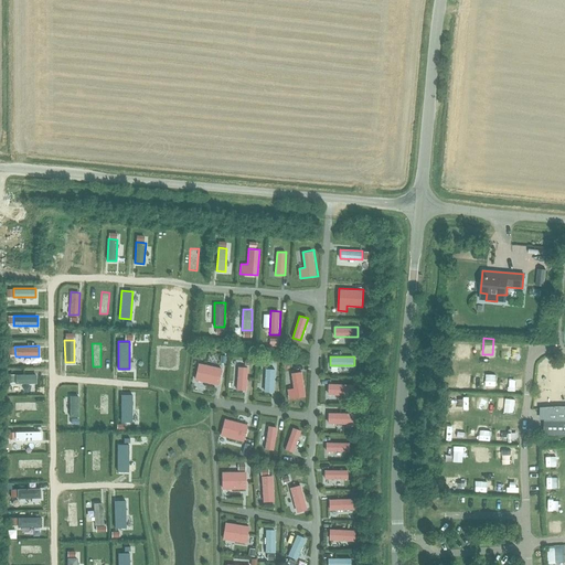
[(217,385),(221,368),(199,362),(195,380),(217,385)]
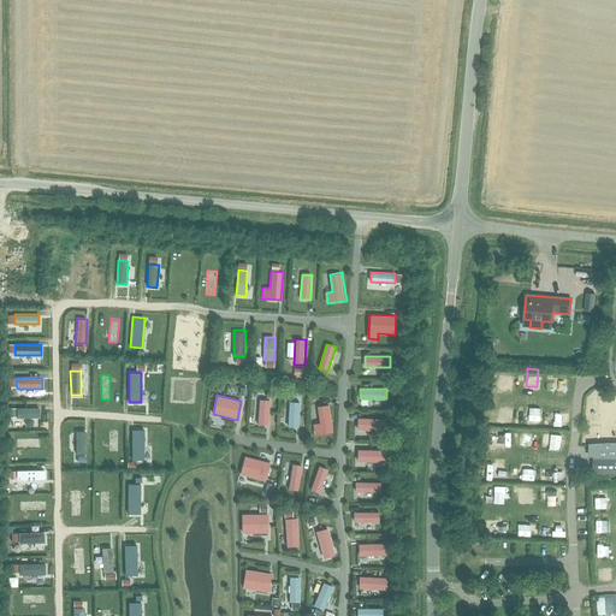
[(268,426),(271,400),(260,400),(258,425),(268,426)]
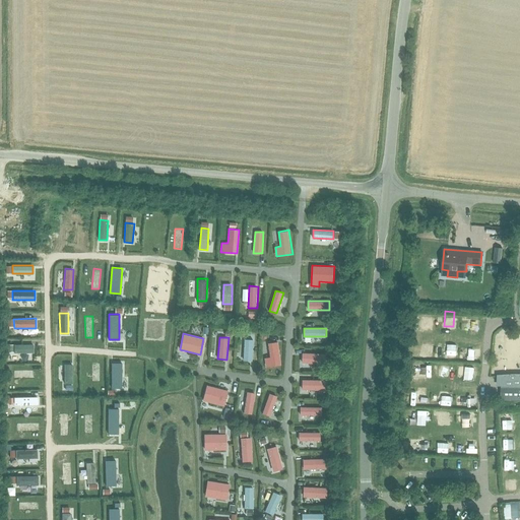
[(254,339),(245,338),(243,360),(252,361),(254,339)]
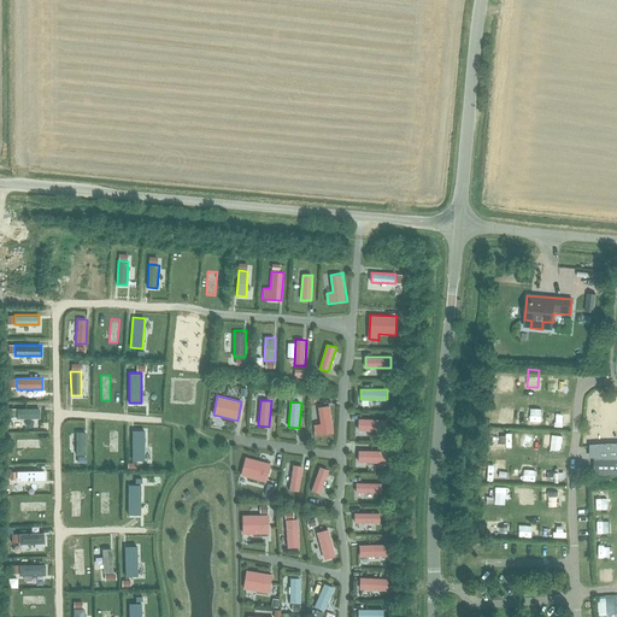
[(334,433),(330,405),(318,406),(321,424),(313,425),(316,436),(334,433)]
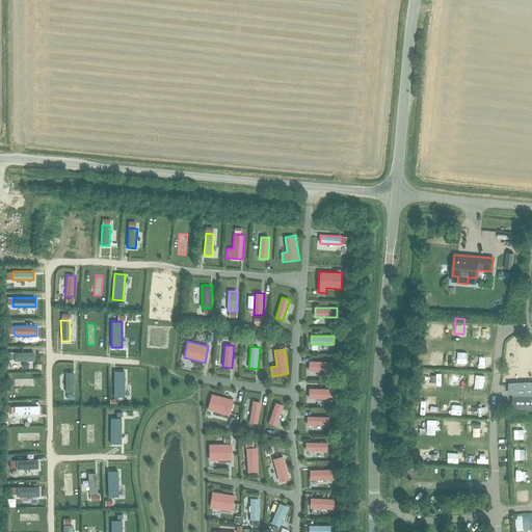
[(429,361),(437,361),(439,351),(430,350),(429,361)]
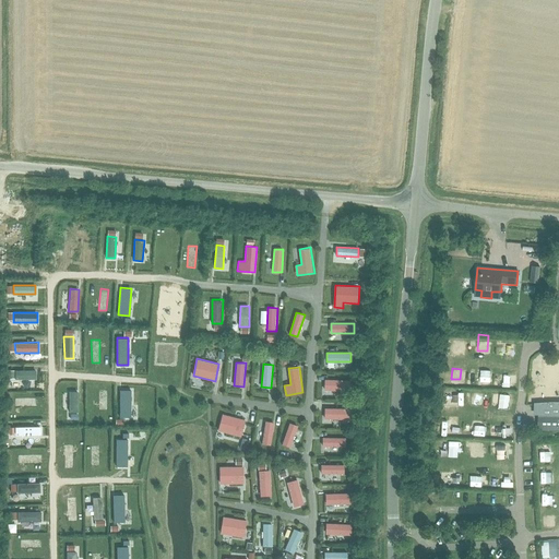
[(35,378),(35,369),(14,369),(14,378),(35,378)]
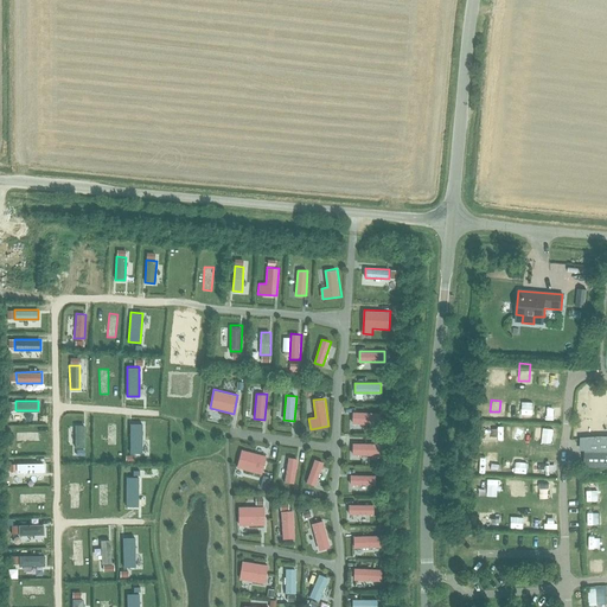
[(555,401),(542,401),(542,414),(555,414),(555,401)]
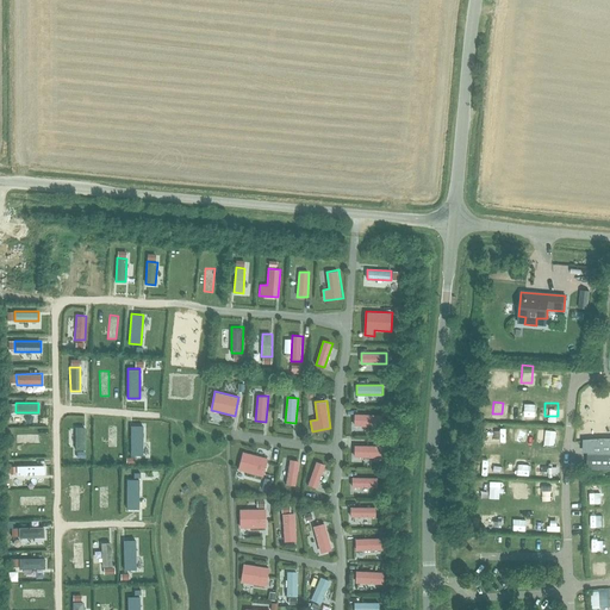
[(522,404),(522,415),(533,415),(533,404),(522,404)]
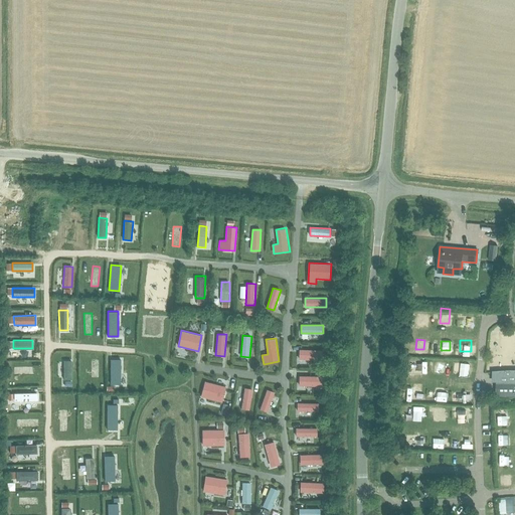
[(323,359),(323,350),(299,350),(299,359),(323,359)]
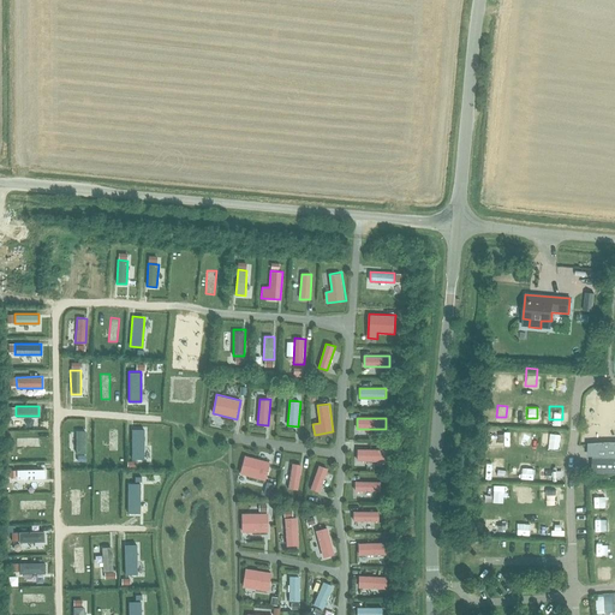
[(525,441),(526,424),(515,424),(514,441),(525,441)]
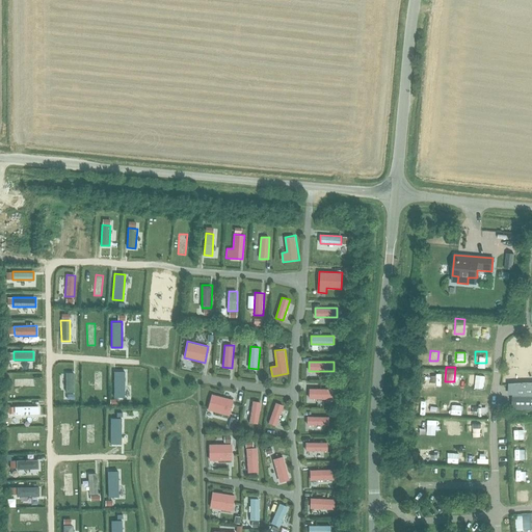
[(473,380),(483,379),(483,368),(472,369),(473,380)]
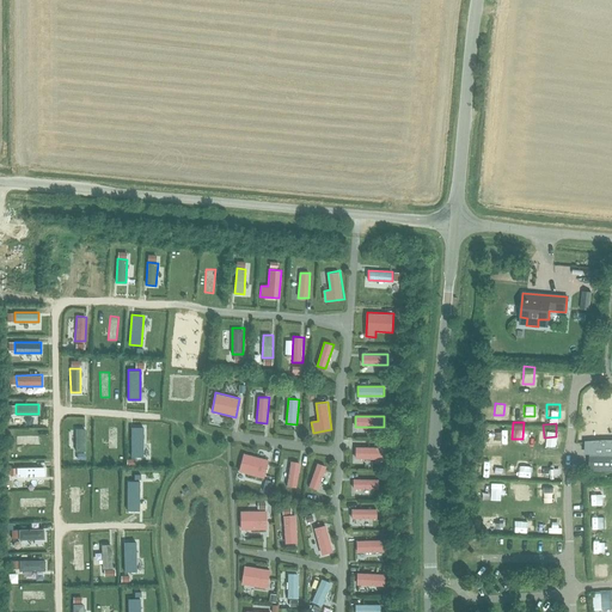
[(117,427),(109,426),(108,448),(117,448),(117,427)]
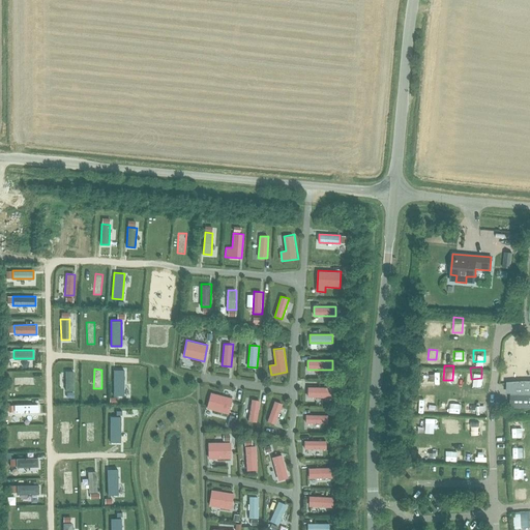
[(124,370),(114,370),(114,395),(124,395),(124,370)]
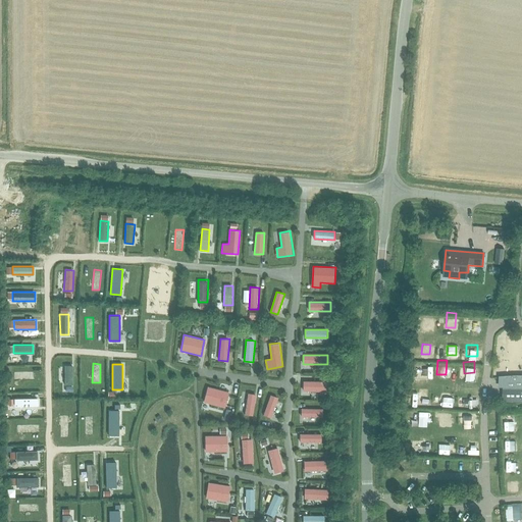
[(72,365),(64,365),(64,385),(72,385),(72,365)]
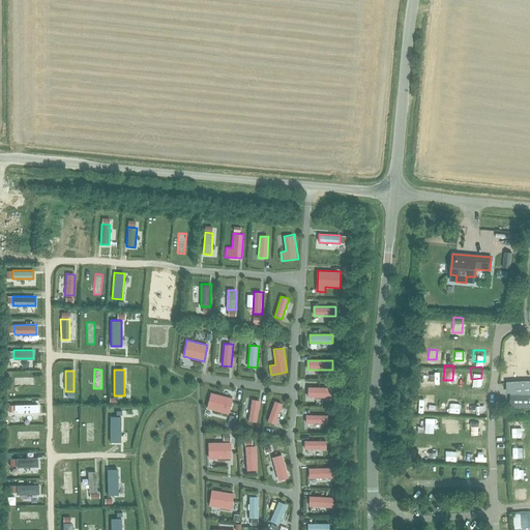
[(511,393),(510,408),(529,408),(529,383),(507,383),(507,393),(511,393)]
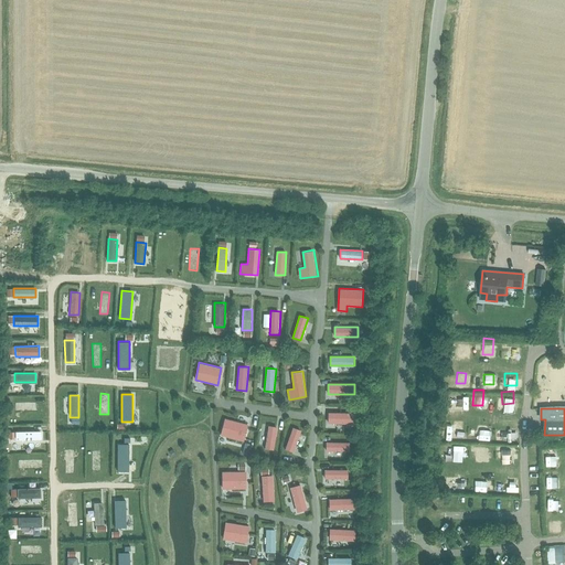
[(354,424),(354,413),(328,413),(328,424),(354,424)]
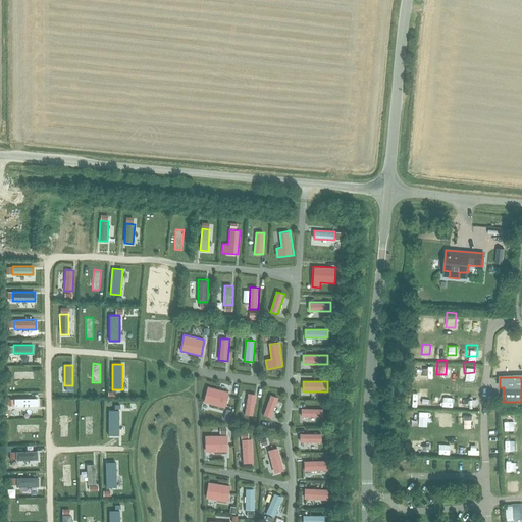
[(225,407),(229,392),(208,386),(204,402),(225,407)]
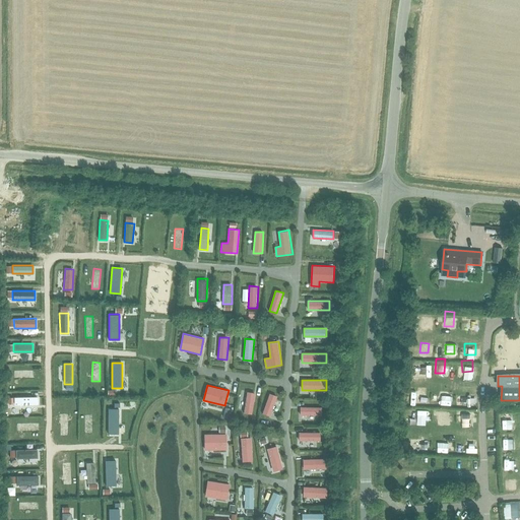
[(413,397),(420,398),(423,386),(415,385),(413,397)]
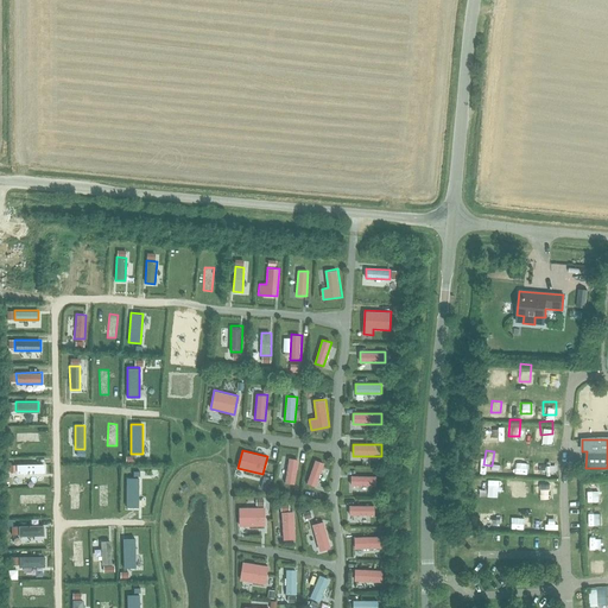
[(515,451),(514,468),(525,468),(526,453),(515,451)]
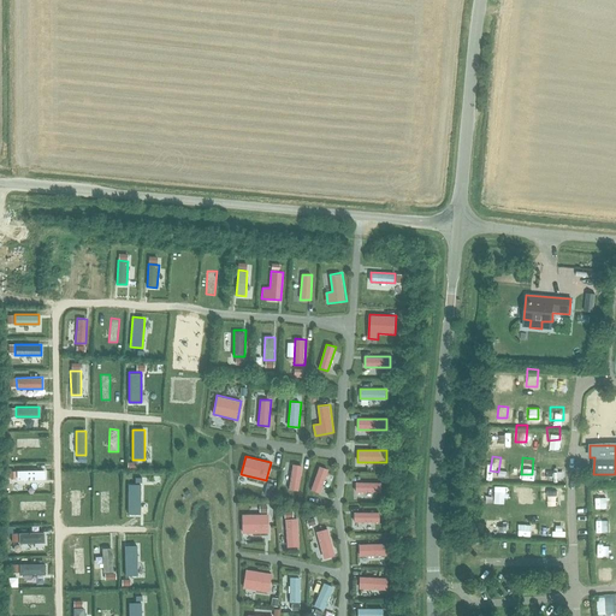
[(303,466),(294,465),(289,490),(298,492),(303,466)]
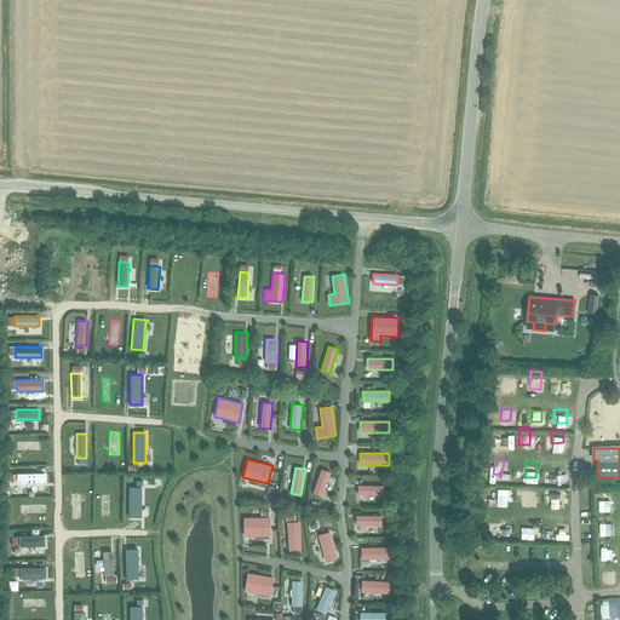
[(331,472),(321,469),(313,494),(321,498),(331,472)]
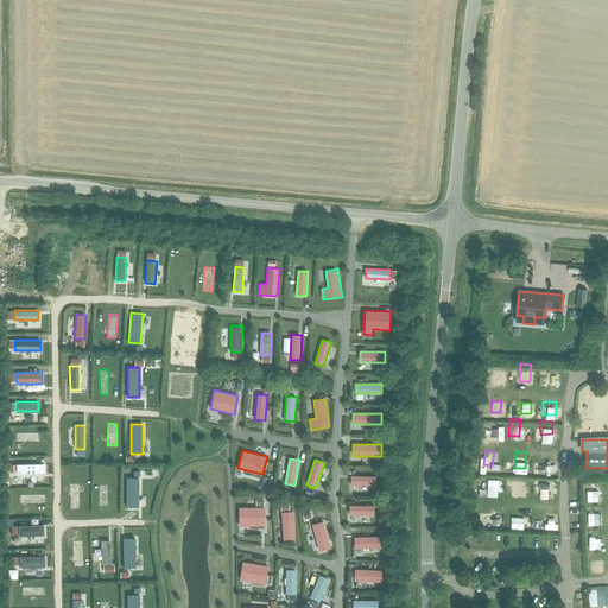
[(510,486),(521,487),(521,472),(510,472),(510,486)]
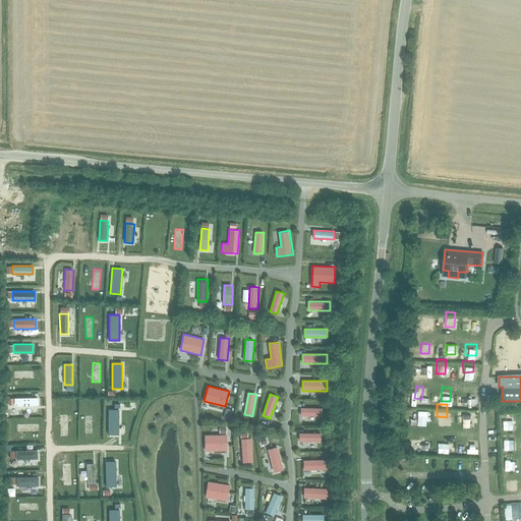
[(415,406),(415,416),(424,417),(425,406),(415,406)]
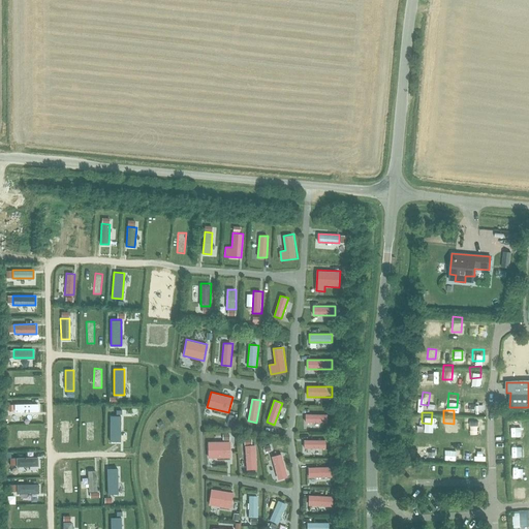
[(327,423),(328,414),(306,413),(306,422),(327,423)]
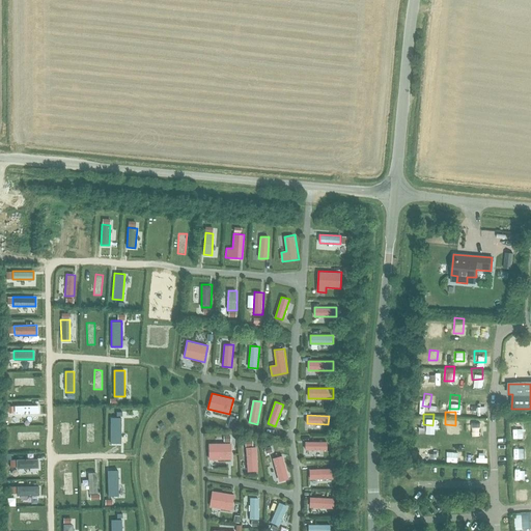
[(467,415),(466,430),(477,431),(478,415),(467,415)]
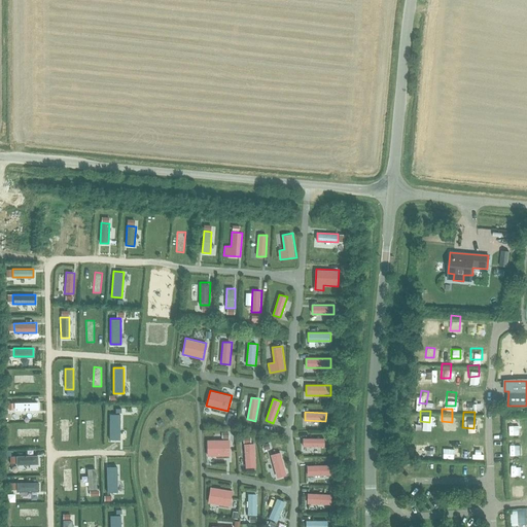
[(120,414),(110,414),(109,440),(119,440),(120,414)]
